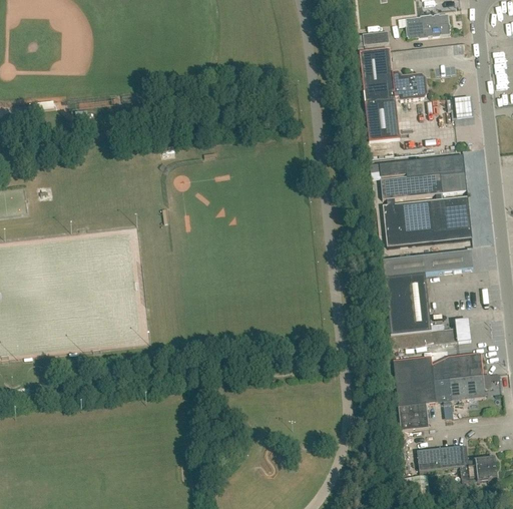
[(408,37),(450,33),(448,13),(406,17),(408,37)]
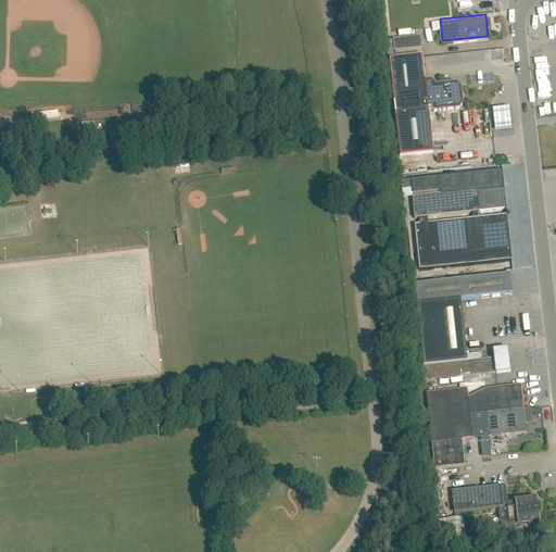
[(394,49),(421,46),(420,34),(393,36),(394,49)]
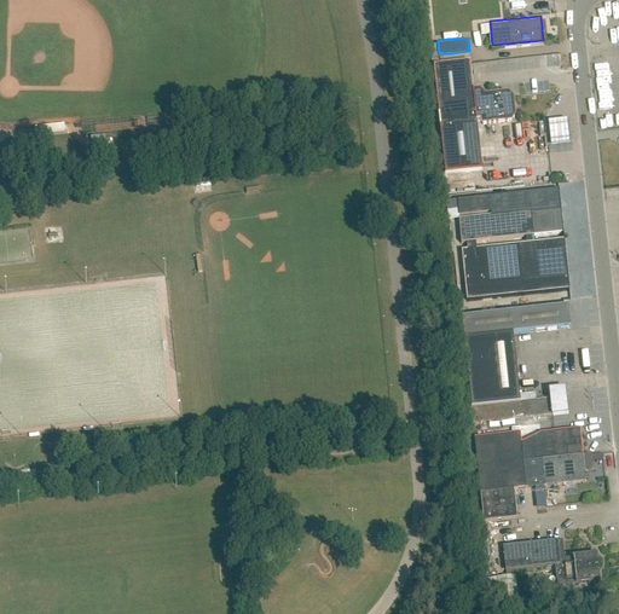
[(479,88),(474,90),(470,58),(434,62),(445,169),(481,166),(476,117),(482,117),(482,121),(510,117),(514,113),(513,96),(508,92),(484,94),(484,92),(479,88)]
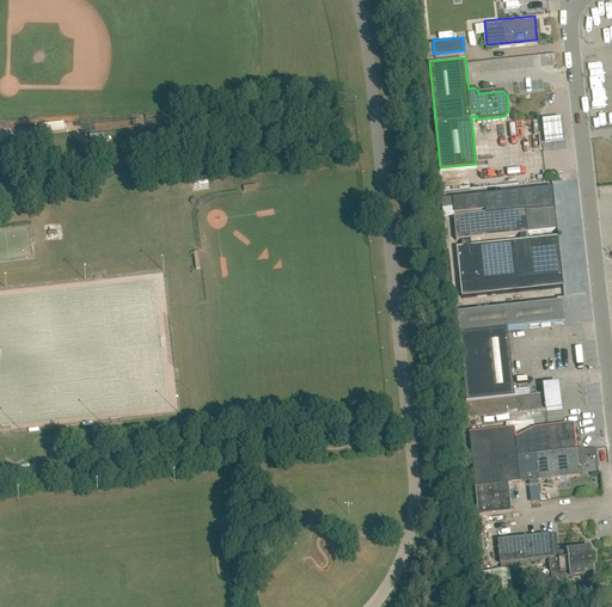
[(560,111),(540,114),(544,139),(562,136),(560,111)]
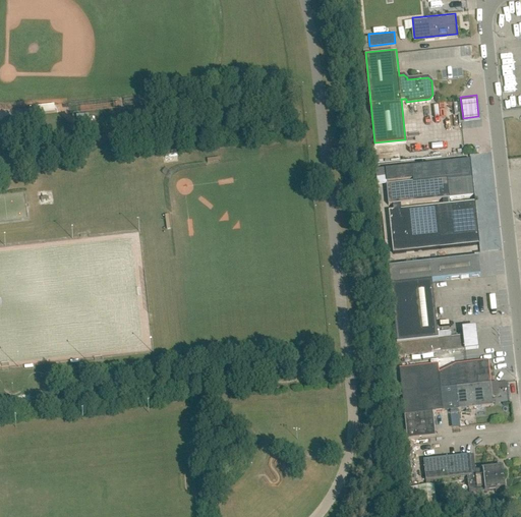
[(436,203),(450,202),(449,195),(473,193),(469,157),(385,166),(386,179),(412,176),(412,179),(387,182),(389,209),(436,204),(436,203)]
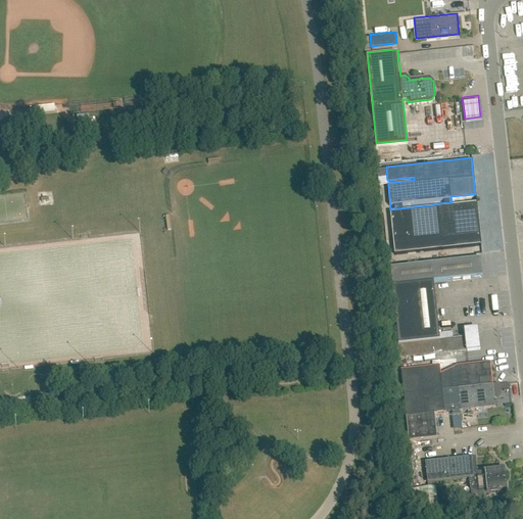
[(441,236),(479,232),(476,200),(452,202),(437,203),(437,204),(441,236)]
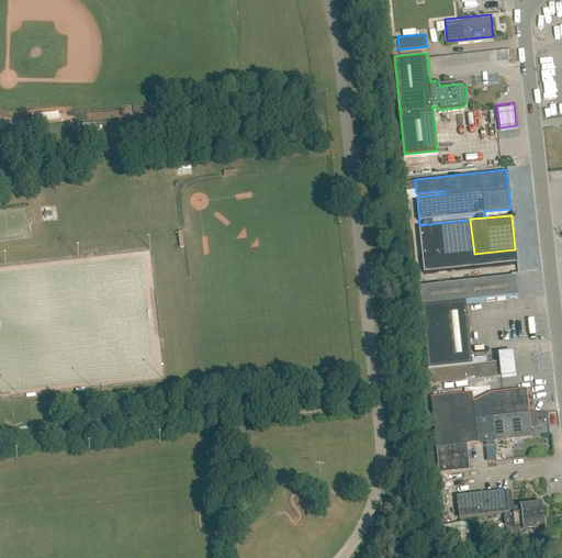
[(516,260),(515,249),(474,254),(470,220),(419,225),(418,225),(424,270),(516,260)]
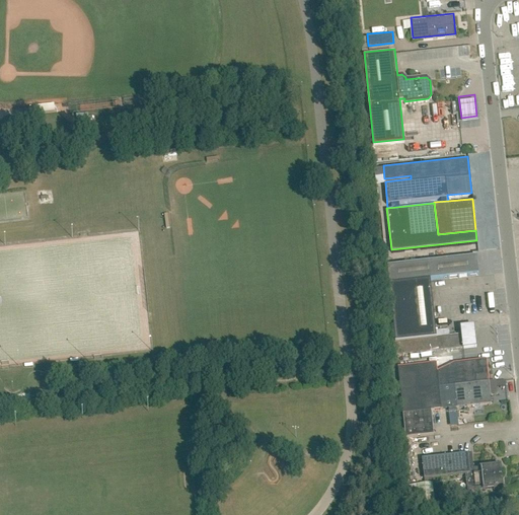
[(476,253),(387,264),(388,280),(396,351),(437,347),(460,345),(462,345),(465,345),(475,344),(473,322),(463,323),(460,323),(460,330),(460,332),(447,333),(446,326),(435,327),(430,277),(478,272),(476,253)]
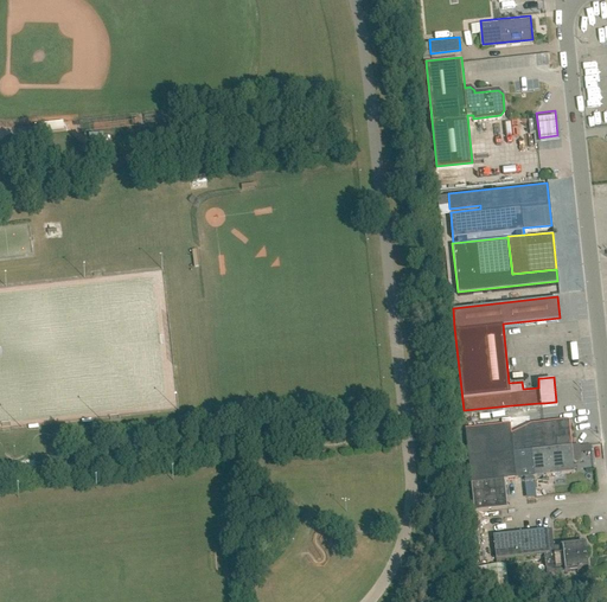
[(510,420),(465,424),(468,453),(572,442),(569,416),(530,421),(511,430),(510,422),(510,420)]
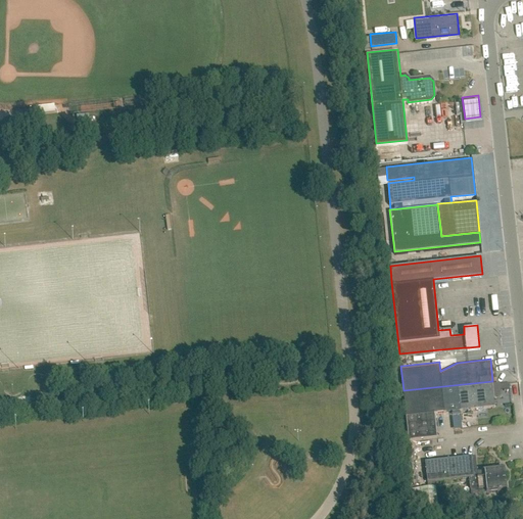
[(512,394),(512,379),(497,379),(498,395),(512,394)]
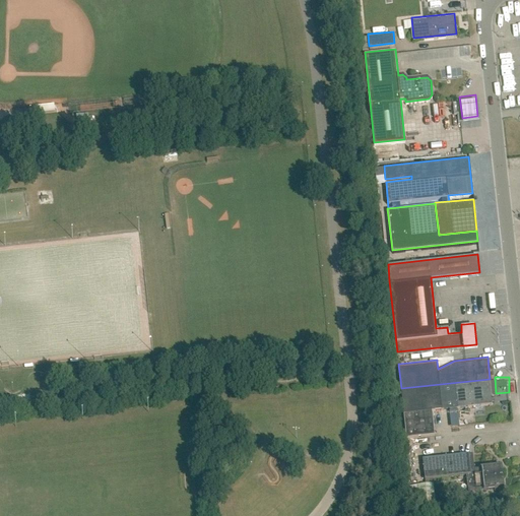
[(403,410),(432,407),(449,405),(450,408),(456,407),(456,405),(492,401),(490,379),(401,388),(403,410)]
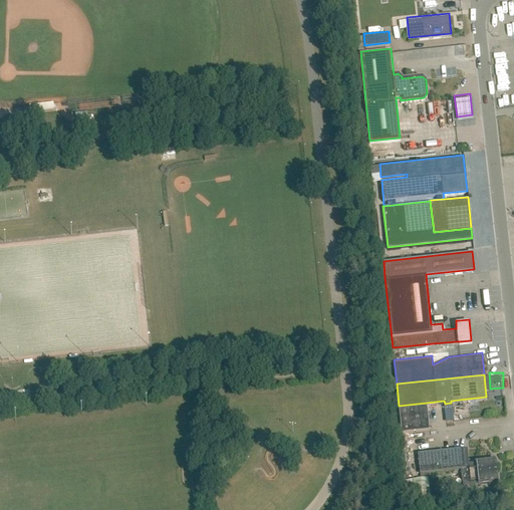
[(427,403),(399,406),(401,430),(429,427),(427,403)]
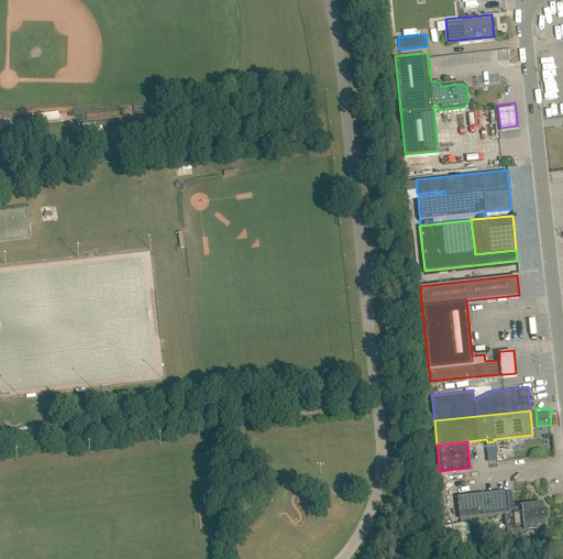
[(504,511),(514,504),(511,488),(457,494),(460,516),(504,511)]
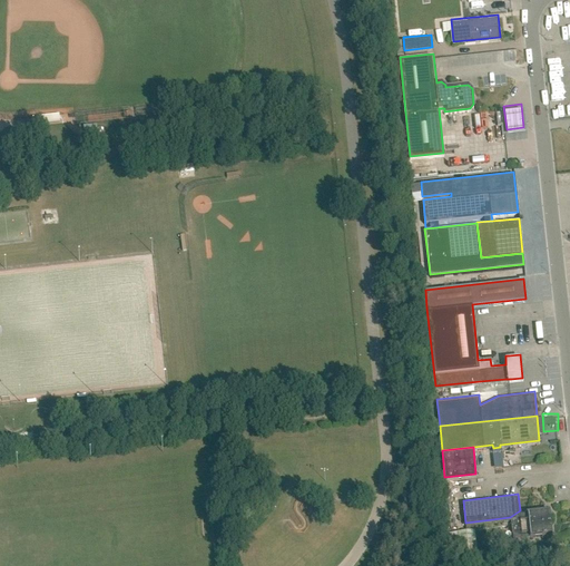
[(520,510),(510,517),(512,536),(552,532),(549,507),(520,510)]
